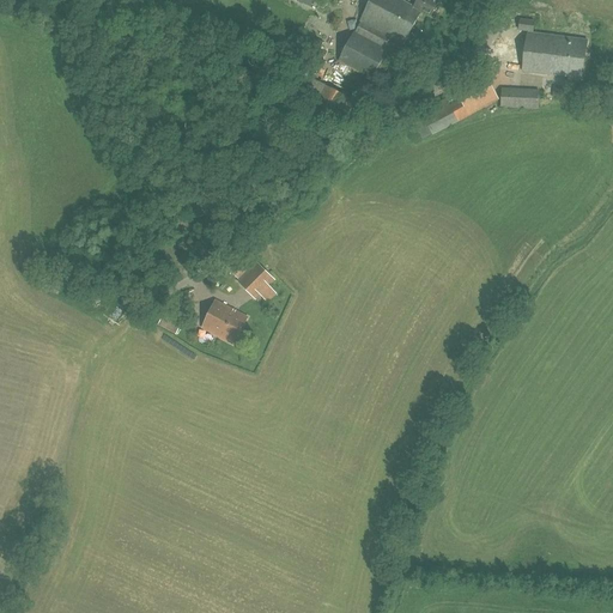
[(439,1),(436,0),(418,0),(414,7),(401,0),(372,0),(360,22),(362,23),(390,37),(404,44),(420,12),(422,11),(431,17),(439,1)]
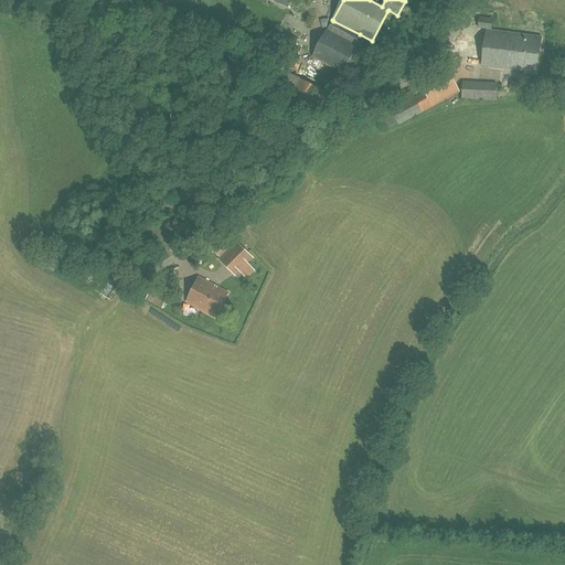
[(482,67),(536,74),(542,36),(491,30),(493,20),(479,19),(478,30),(487,31),(482,67)]
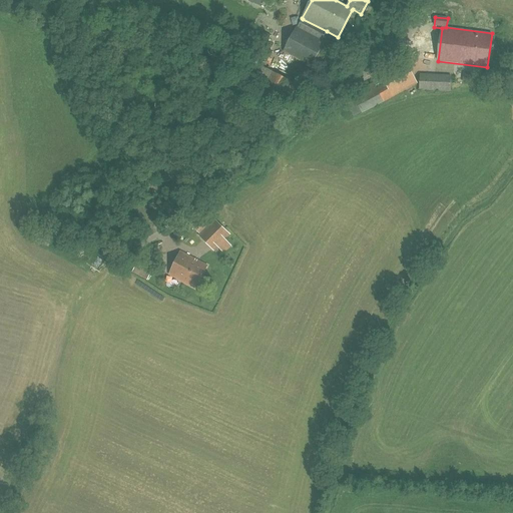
[(284,51),(313,67),(317,59),(321,60),(322,60),(325,55),(325,53),(321,51),(326,42),(322,40),(327,31),(303,19),(299,27),(298,27),(284,51)]
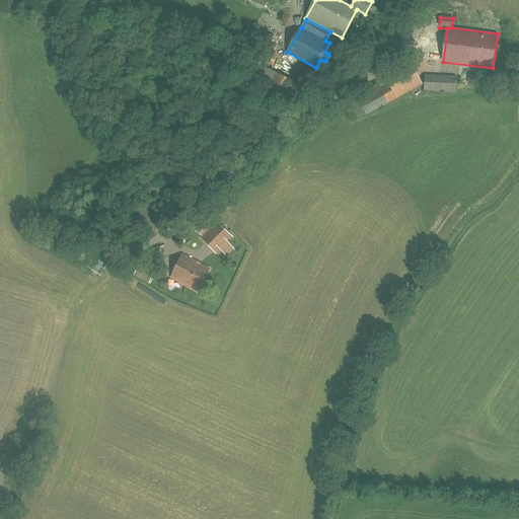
[(267,46),(261,57),(266,60),(272,49),(269,47),(274,35),(264,30),(257,42),(267,46)]
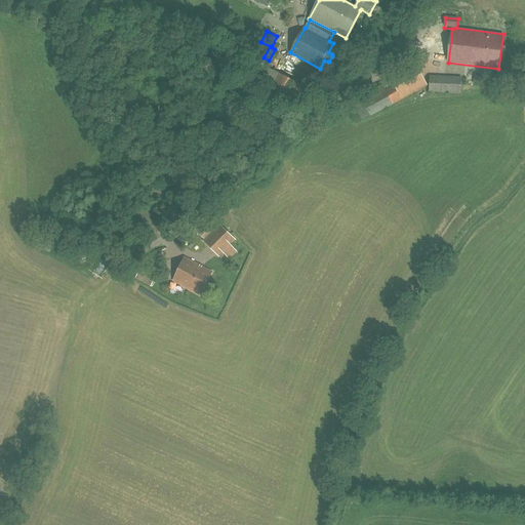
[(395,85),(386,90),(393,105),(429,85),(416,63),(390,76),(395,85)]
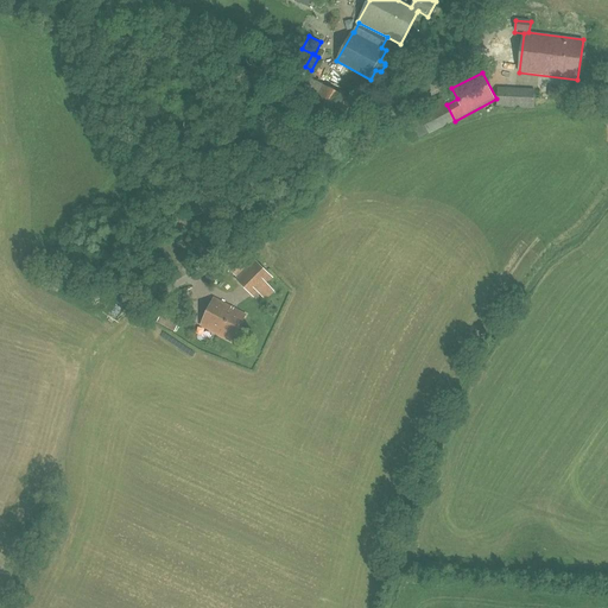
[(298,101),(320,113),(340,124),(353,100),(311,77),(298,101)]
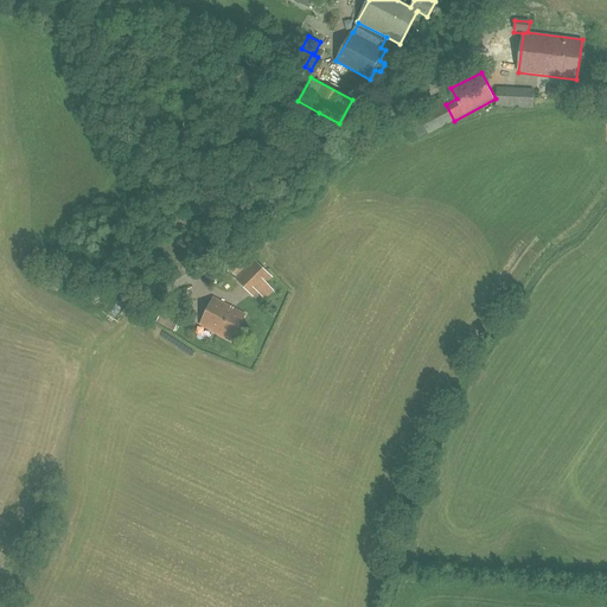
[(548,87),(548,96),(563,97),(564,88),(548,87)]
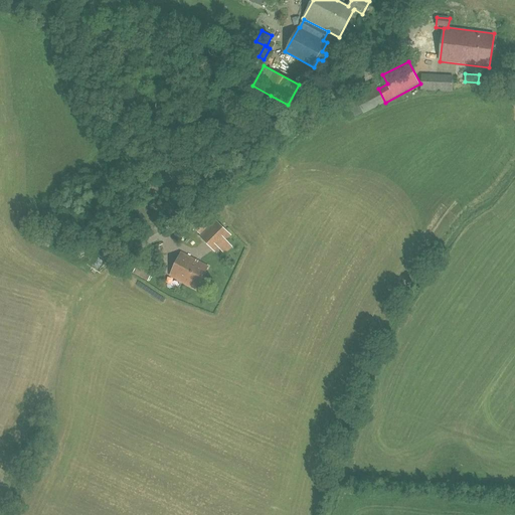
[(237,82),(242,84),(246,77),(241,74),(237,82)]
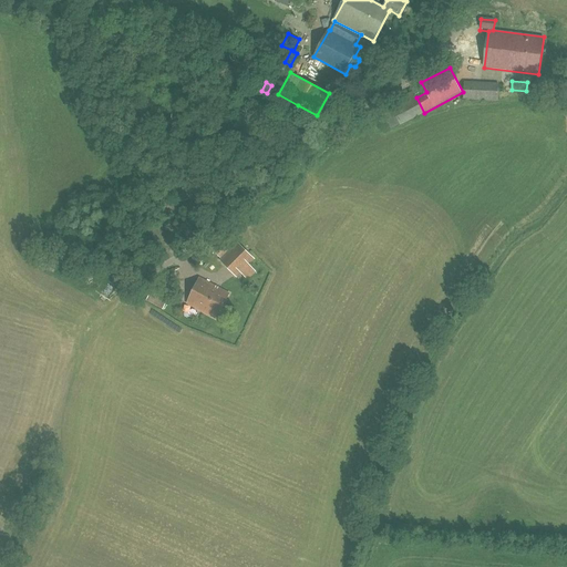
[(497,101),(498,92),(502,92),(503,85),(498,84),(464,83),(464,100),(497,101)]
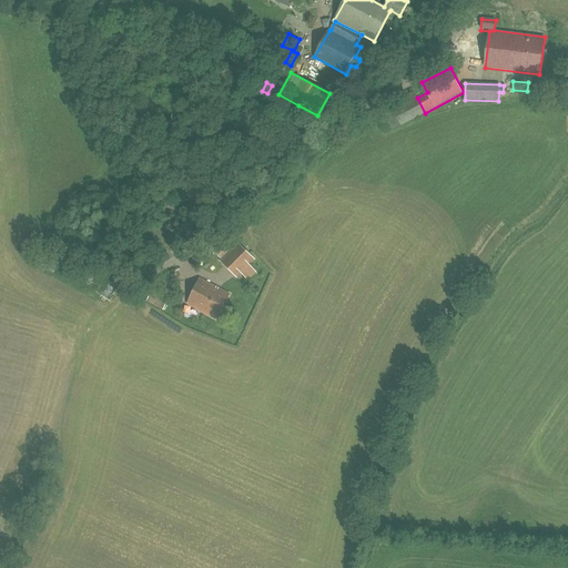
[(221,261),(237,277),(255,260),(239,243),(221,261)]
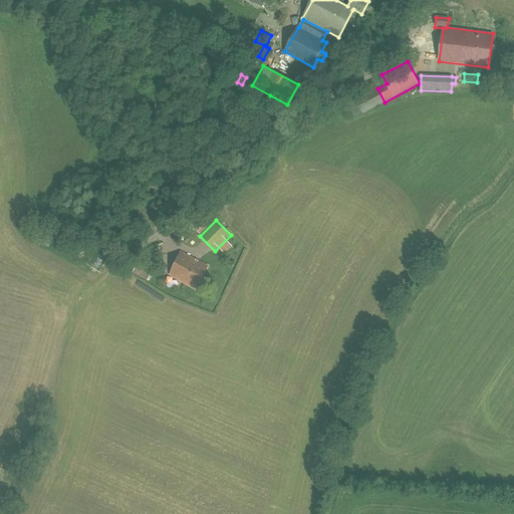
[(181,252),(170,275),(196,289),(208,266),(181,252)]
